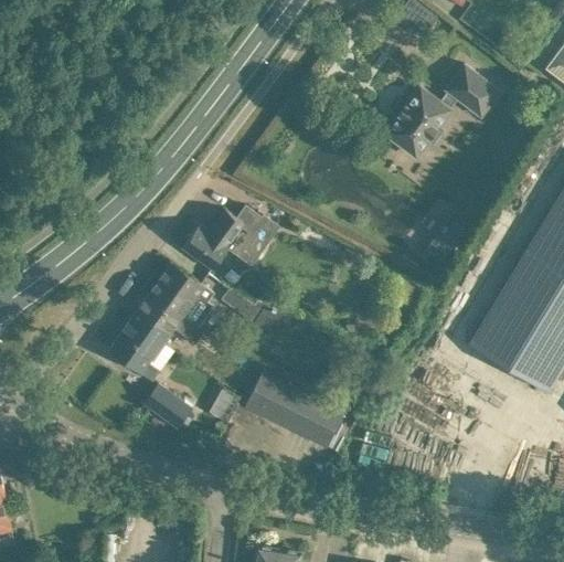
[(563,40),(543,69),(563,84),(563,40)]
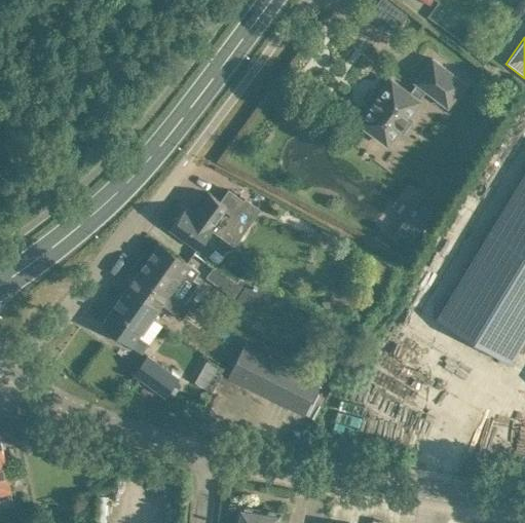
[(359,125),(388,147),(421,103),(419,101),(424,94),(447,111),(465,85),(432,61),(414,84),(416,85),(408,96),(390,82),(377,100),(377,99),(371,108),(359,125)]
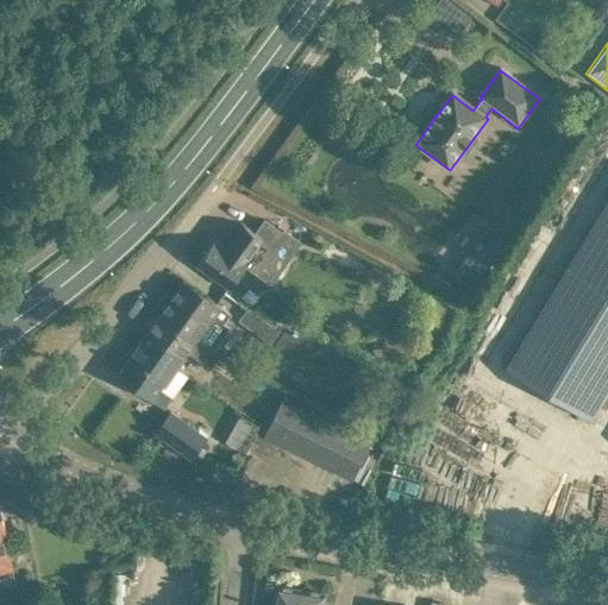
[(607,203),(506,371),(589,422),(607,390),(607,203)]
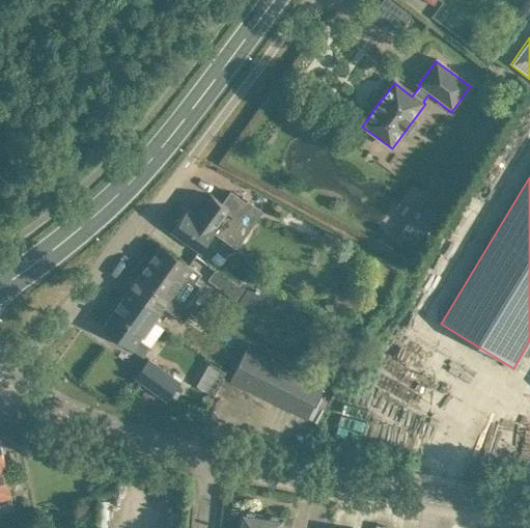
[(171,231),(168,234),(197,255),(213,233),(224,241),(225,240),(224,239),(240,217),(251,225),(250,226),(251,227),(260,214),(247,203),(245,205),(230,194),(222,205),(212,197),(195,220),(185,213),(177,223),(174,223),(170,228),(171,231)]
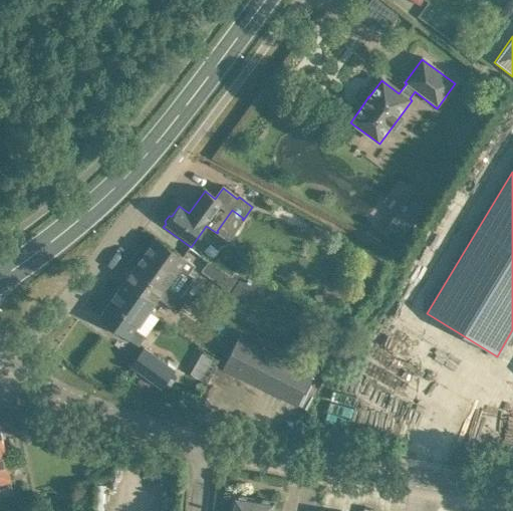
[(379,230),(378,231),(398,246),(430,204),(429,203),(426,207),(411,196),(404,205),(401,209),(401,210),(383,233),(379,230)]
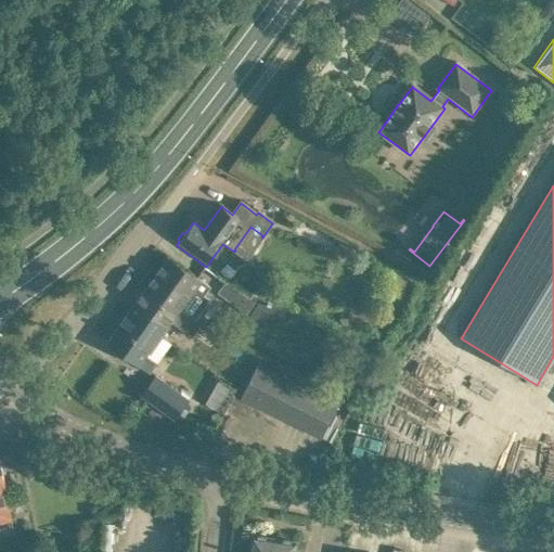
[(167,258),(142,293),(188,322),(189,321),(193,323),(209,300),(204,297),(210,287),(167,258)]
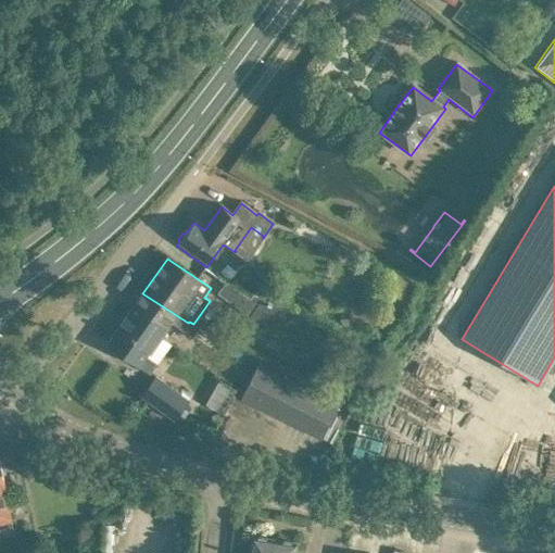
[(225,284),(216,296),(250,319),(257,309),(268,315),(274,306),(251,296),(249,300),(225,284)]
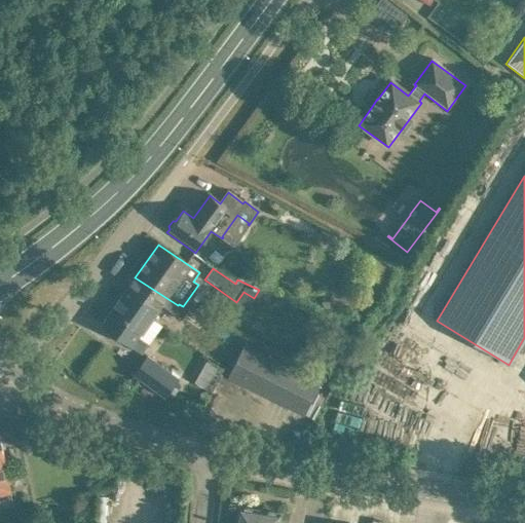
[(135,277),(120,298),(135,308),(133,312),(148,323),(149,321),(151,323),(162,307),(172,313),(183,322),(191,310),(183,306),(179,304),(178,305),(135,277)]
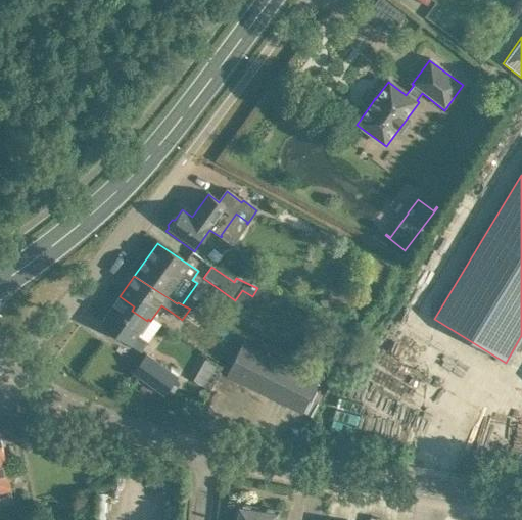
[(116,301),(99,326),(139,355),(159,327),(150,321),(148,319),(147,321),(132,311),(134,306),(120,296),(116,301)]
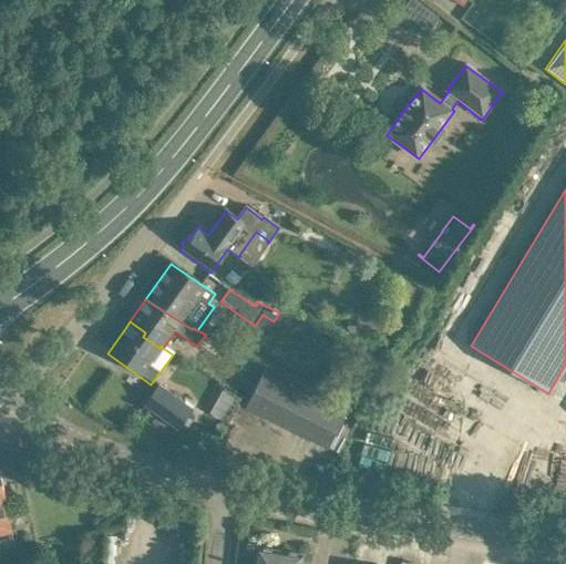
[(260,377),(256,386),(246,406),(326,445),(335,427),(339,417),(260,377)]
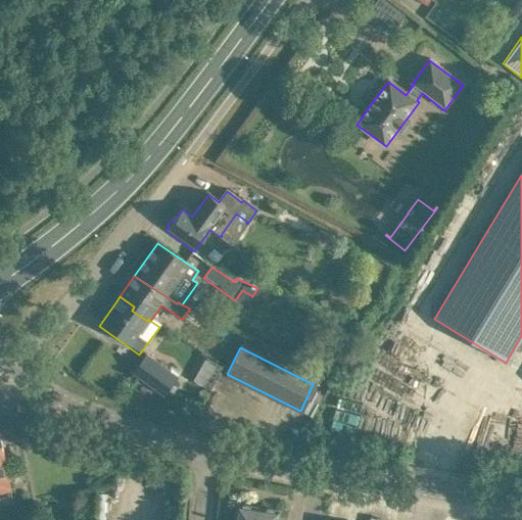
[(163,396),(174,404),(180,395),(177,393),(187,379),(180,374),(177,378),(145,356),(132,374),(163,396)]
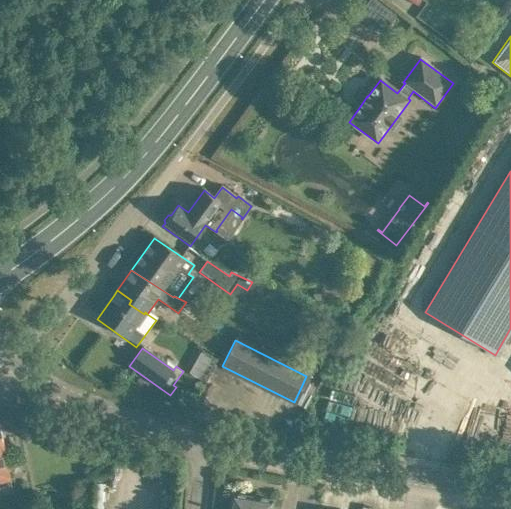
[(319,349),(310,362),(322,371),(332,357),(319,349)]
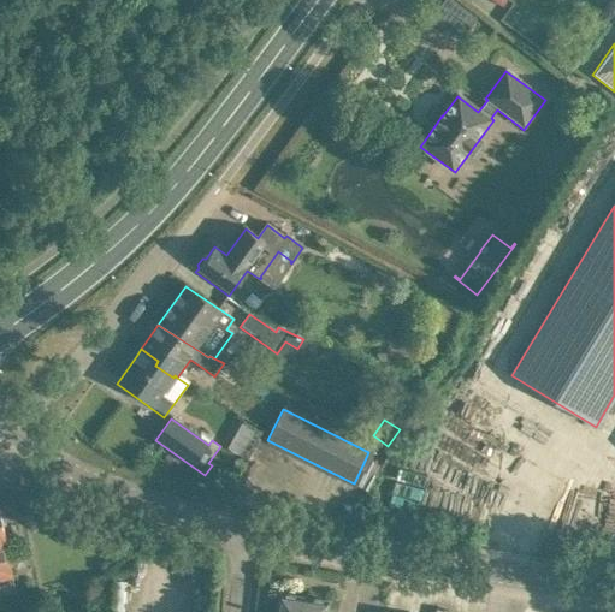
[(0,581),(12,580),(5,542),(3,528),(0,516),(0,581)]
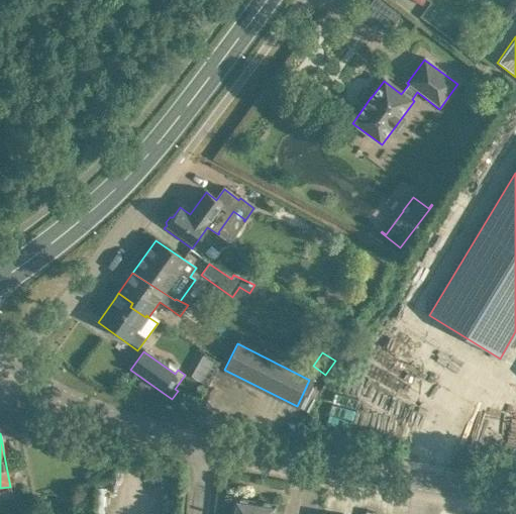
[(250,513),(252,503),(234,500),(232,513),(250,513)]
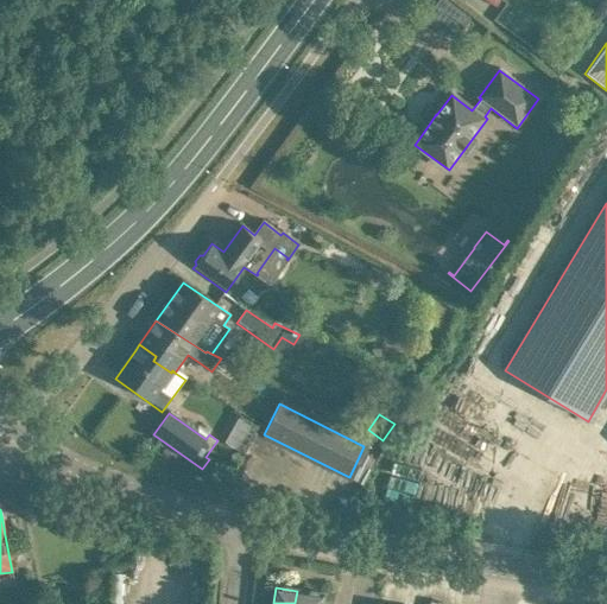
[(297,591),(295,603),(321,603),(322,595),(297,591)]
